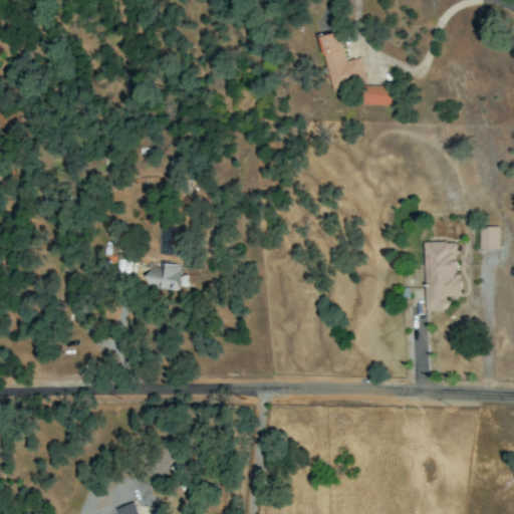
[(319,37),(333,90),(366,81),(360,57),(346,61),(339,32),(319,37)]
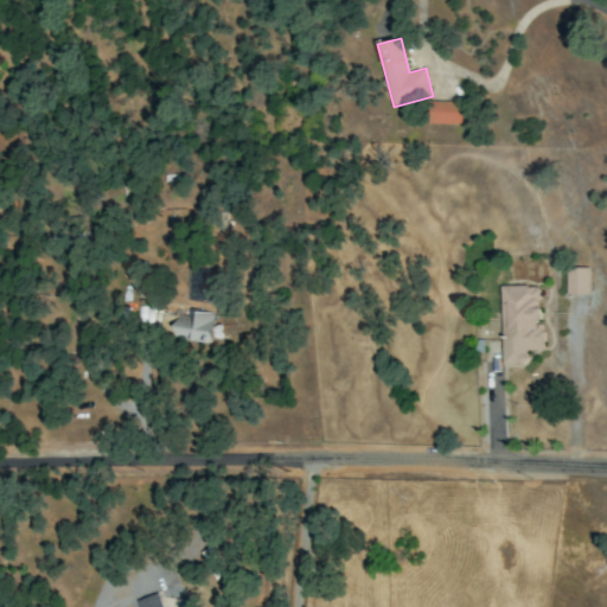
[(428,123),(462,125),(464,102),(429,101),(428,123)]
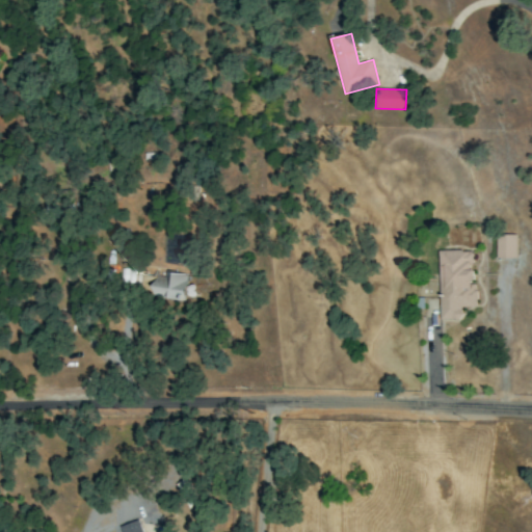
[(515,259),(515,235),(497,235),(496,258),(515,259)]
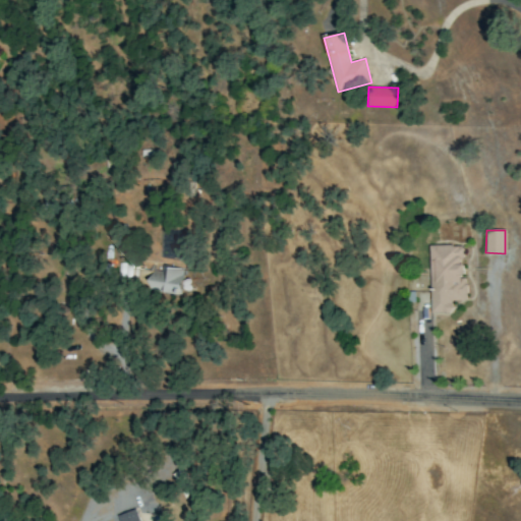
[(429,246),(430,311),(452,311),(451,301),(466,300),(465,277),(463,277),(462,245),(429,246)]
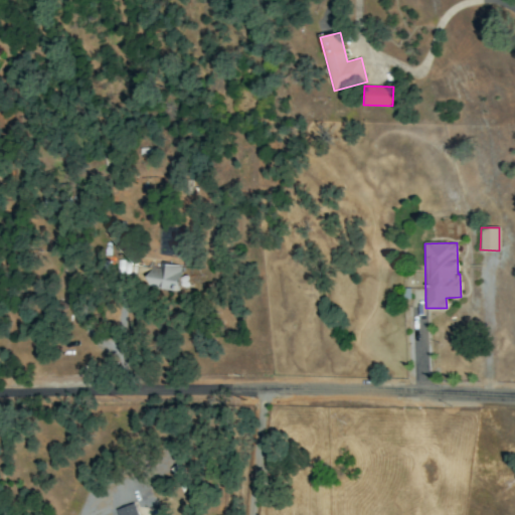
[(158,268),(151,267),(148,287),(178,292),(182,267),(159,263),(158,268)]
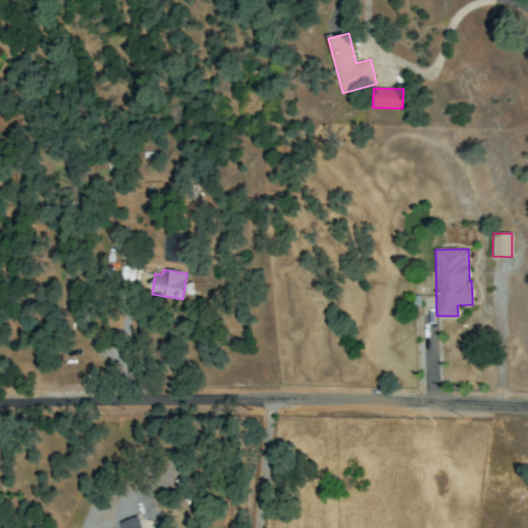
[(119,523),(120,527),(141,527),(137,516),(119,523)]
